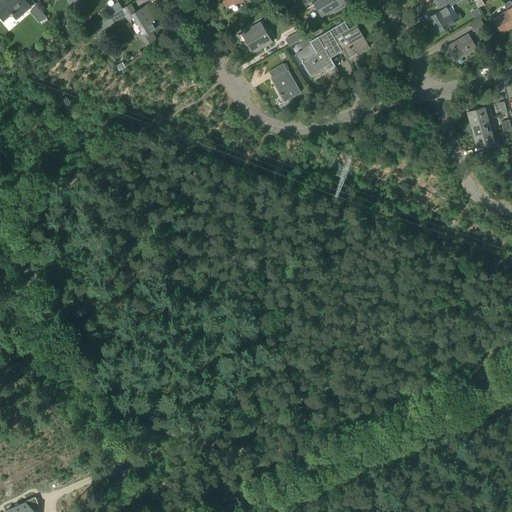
[(29,7),(22,0),(0,0),(0,18),(2,21),(11,14),(15,19),(29,7)]
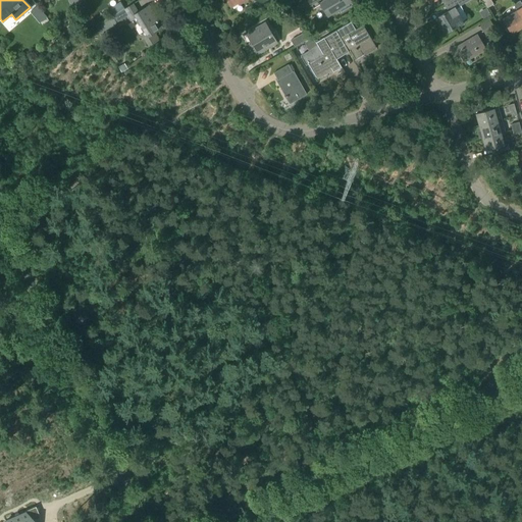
[(351,3),(348,0),(324,0),(323,0),(308,0),(313,7),(320,3),(328,17),(351,3)]
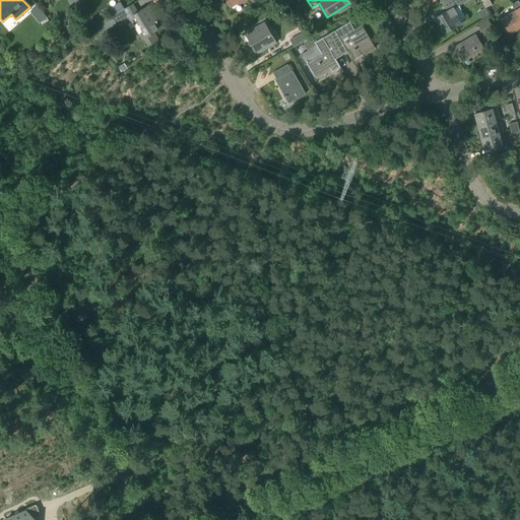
[(452,0),(444,5),(447,11),(436,17),(445,33),(456,26),(455,26),(461,23),(453,8),(467,0),(452,0)]
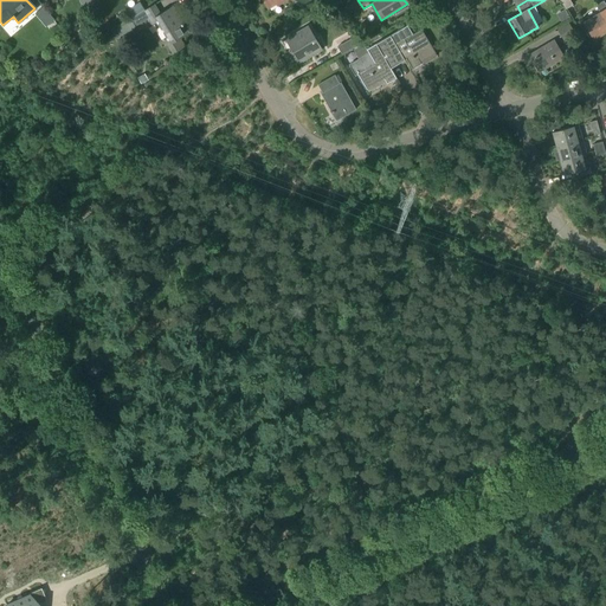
[(559,0),(566,10),(573,6),(569,0),(559,0)]
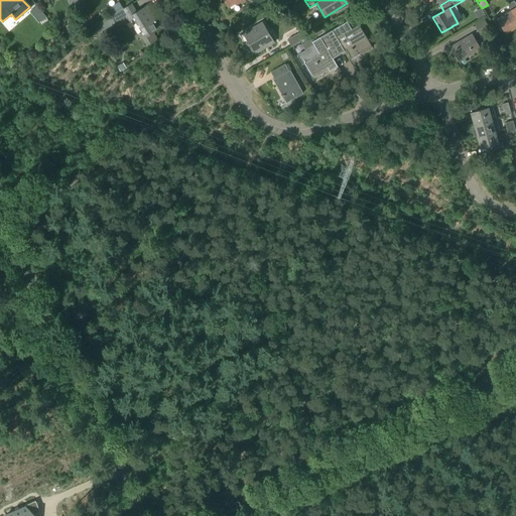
[(515,3),(515,4),(514,1),(507,5),(511,11),(515,19),(515,3)]
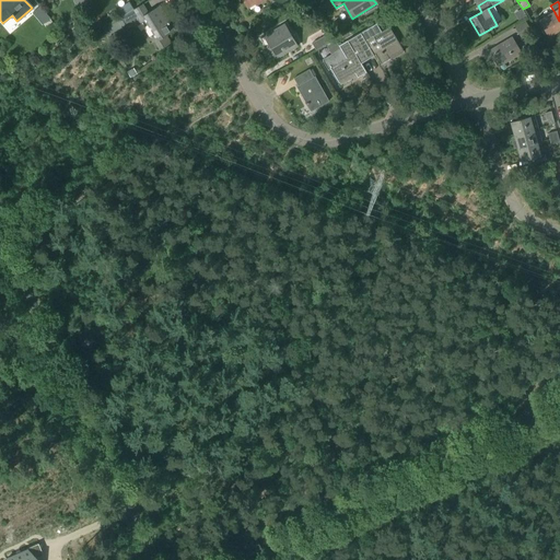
[(141,15),(137,18),(141,24),(144,21),(156,39),(153,41),(159,49),(170,42),(165,35),(174,30),(160,7),(149,14),(143,4),(137,9),(141,15)]
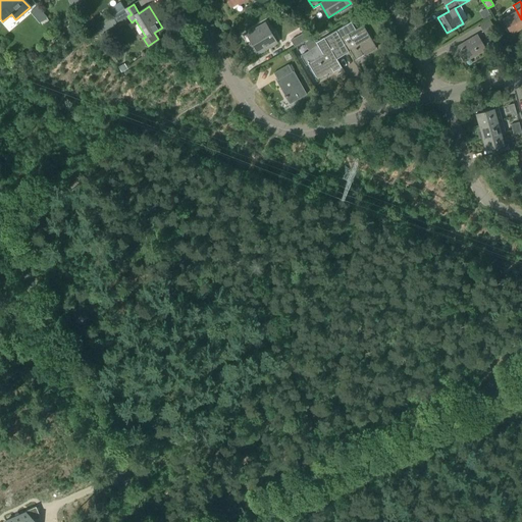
[(40,23),(47,17),(37,6),(30,12),(40,23)]
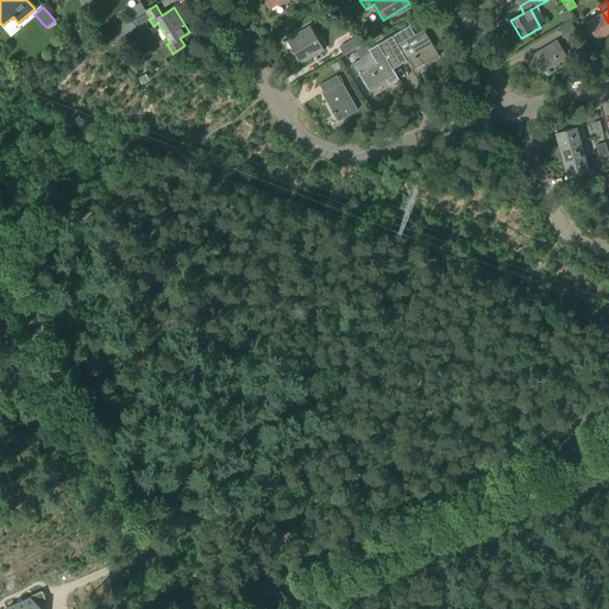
[(117,41),(136,29),(136,27),(149,19),(154,17),(149,10),(131,20),(131,22),(112,32),(117,41)]
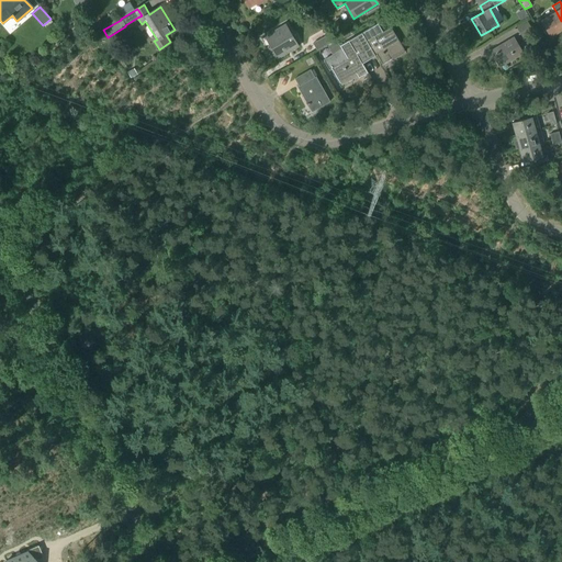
[(520,20),(527,17),(524,10),(517,13),(520,20)]
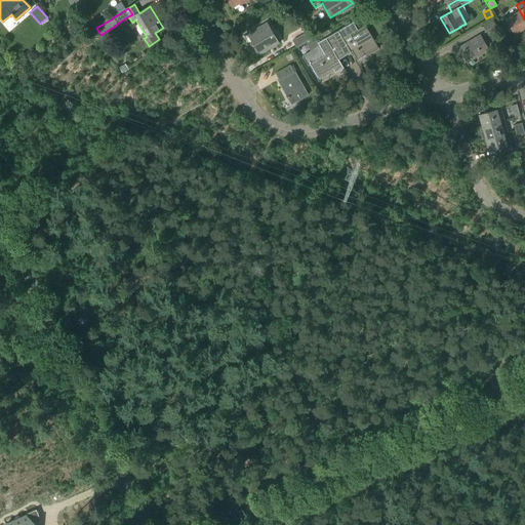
[(515,35),(524,28),(524,19),(520,11),(506,21),(515,35)]
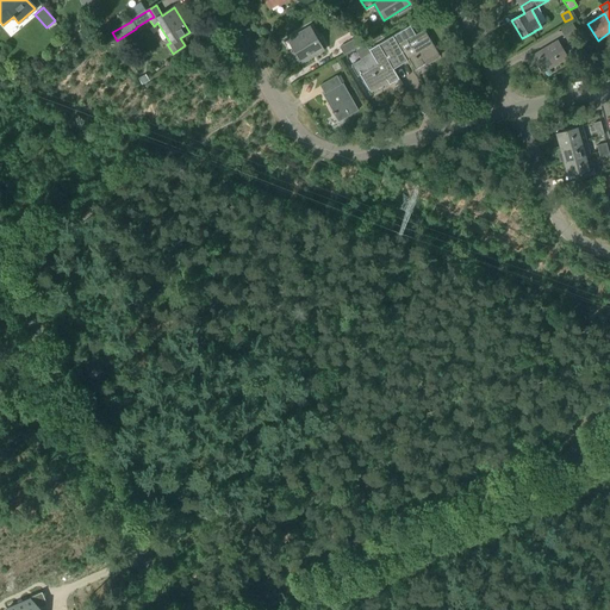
[(572,23),(560,30),(567,42),(579,35),(572,23)]
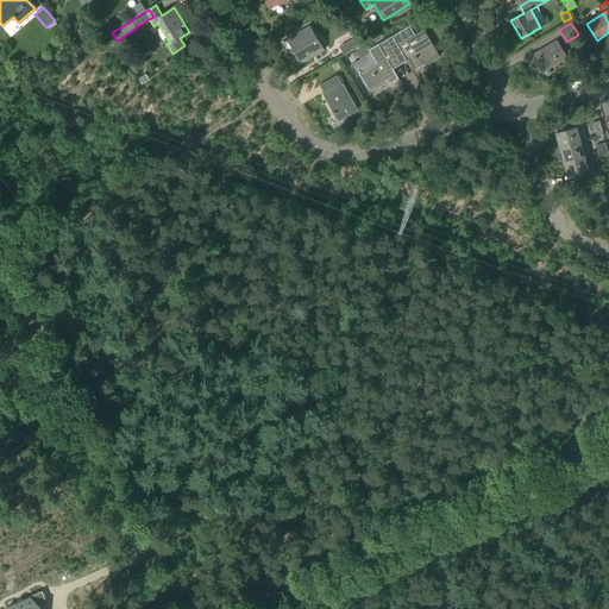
[(438,55),(424,30),(422,30),(415,35),(409,26),(384,41),(389,49),(400,66),(408,61),(414,70),(424,64),(422,63),(437,54),(438,55)]
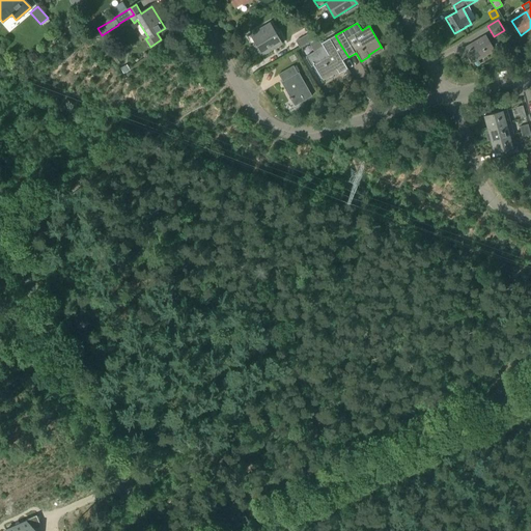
[(262,56),(282,45),(270,24),(251,35),(262,56)]
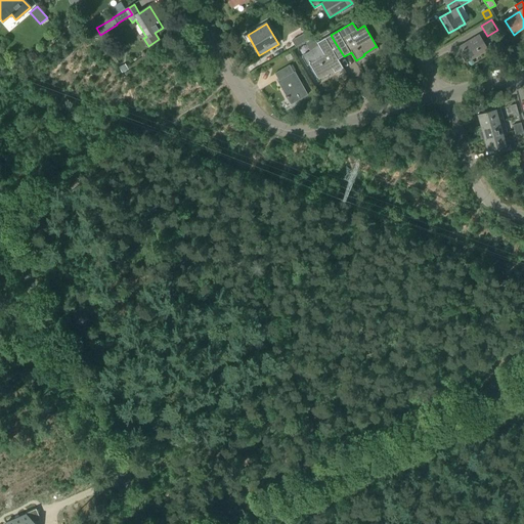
[(309,39),(306,33),(305,34),(292,41),(296,47),(309,40),(308,39),(309,39)]
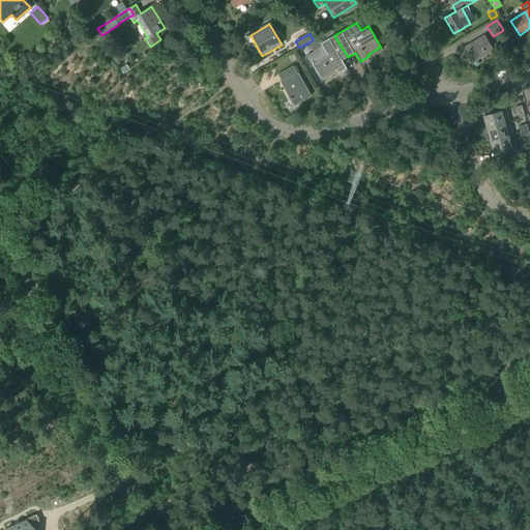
[(342,60),(348,57),(339,42),(334,35),(320,43),(323,49),(306,58),(305,58),(311,67),(312,67),(311,66),(313,65),(321,79),(335,69),(339,75),(347,69),(342,60)]
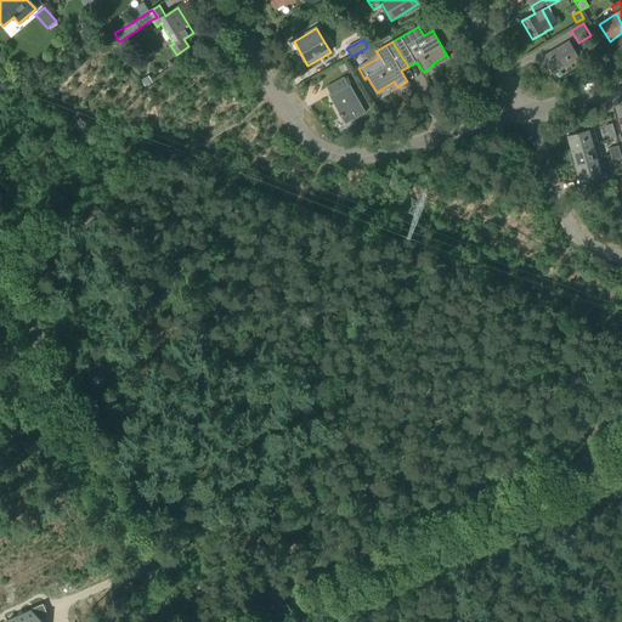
[(553,74),(578,60),(569,43),(543,58),(553,74)]
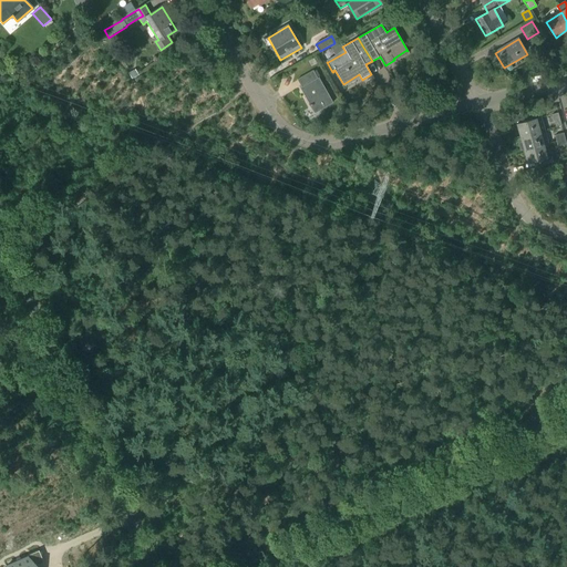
[(318,79),(313,71),(298,80),(302,88),(301,89),(315,113),(333,103),(319,79),(318,79)]
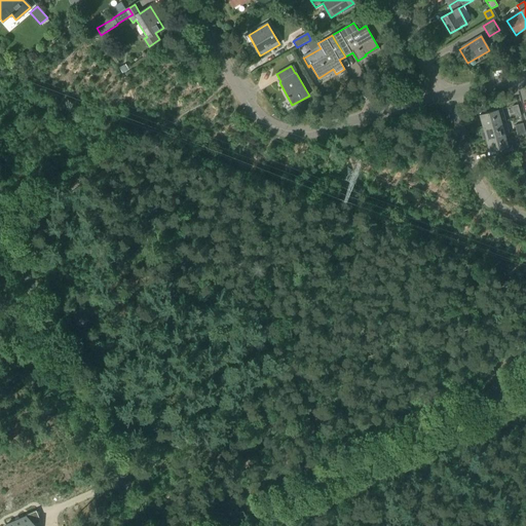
[(516,118),(521,117),(518,106),(512,107),(516,118)]
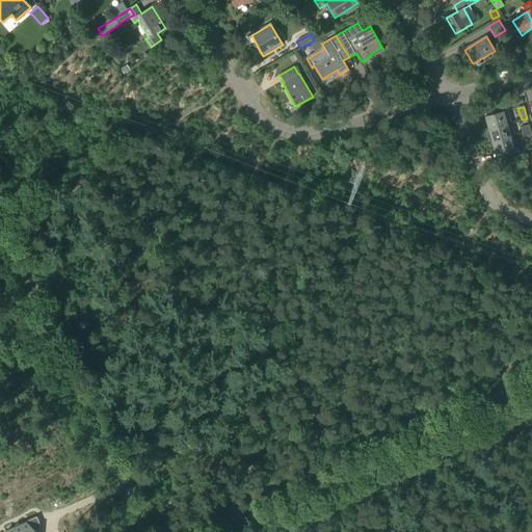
[(487,129),(510,123),(507,111),(484,117),(487,129)]
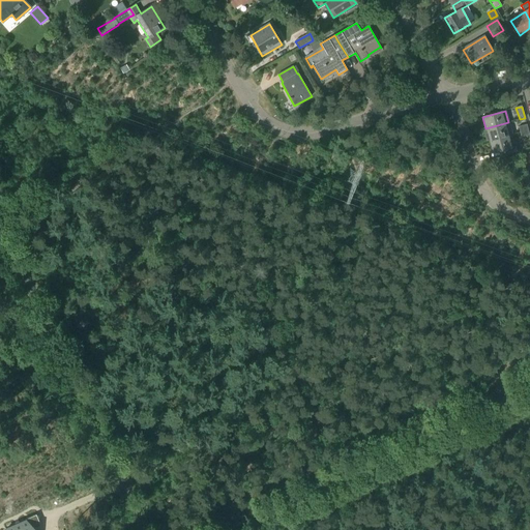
[(490,141),(508,136),(512,135),(508,122),(486,128),(488,134),(484,135),(487,142),(490,141)]
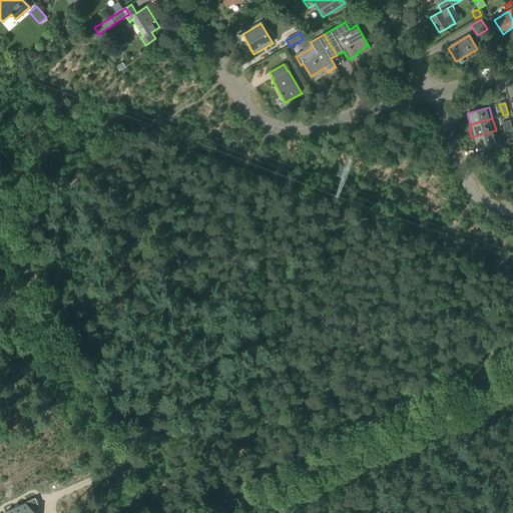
[(503,128),(511,126),(510,120),(502,122),(503,128)]
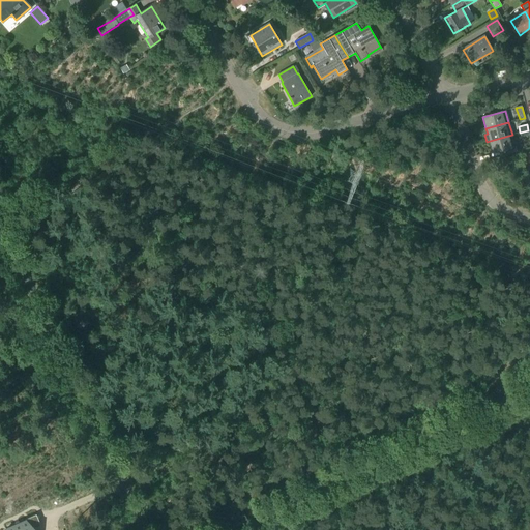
[(511,148),(508,136),(490,141),(493,153),(503,150),(505,155),(517,152),(516,147),(511,148)]
